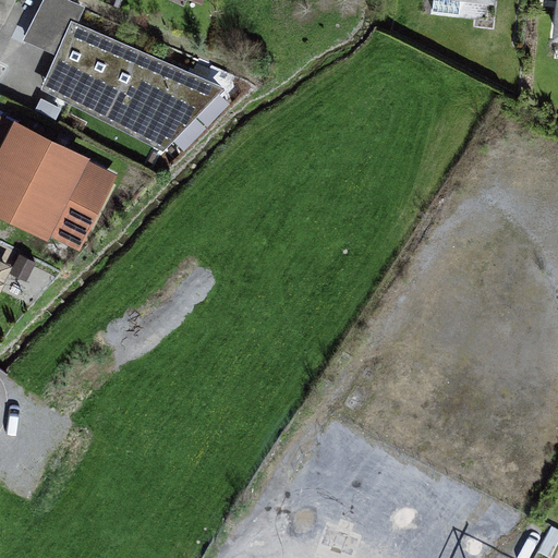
[(0,0),(0,21),(4,23),(15,0),(0,0)]
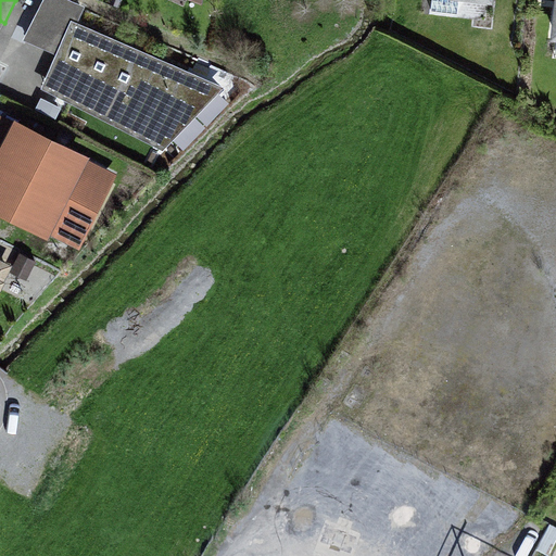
[(85,5),(73,0),(41,0),(23,38),(58,52),(41,87),(164,150),(224,87),(78,22),(85,5)]
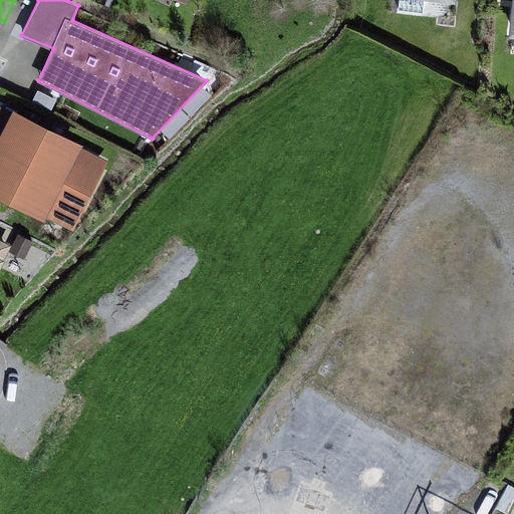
[(399,0),(398,9),(423,12),(424,0),(445,0),(458,1),(457,0),(399,0)]
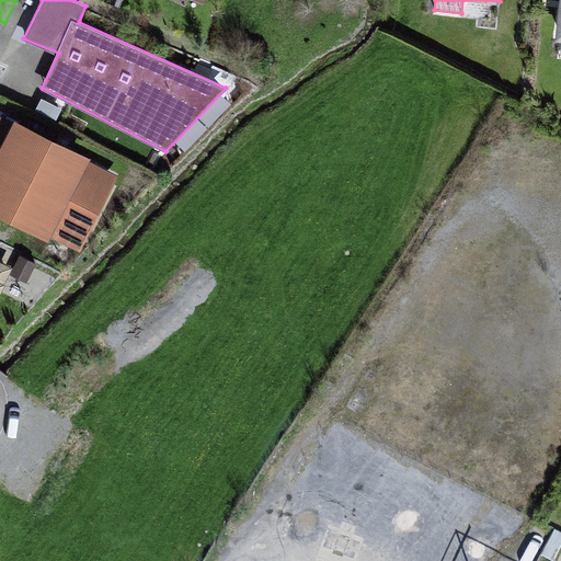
[(13,123),(0,115),(0,148),(10,130),(13,123)]
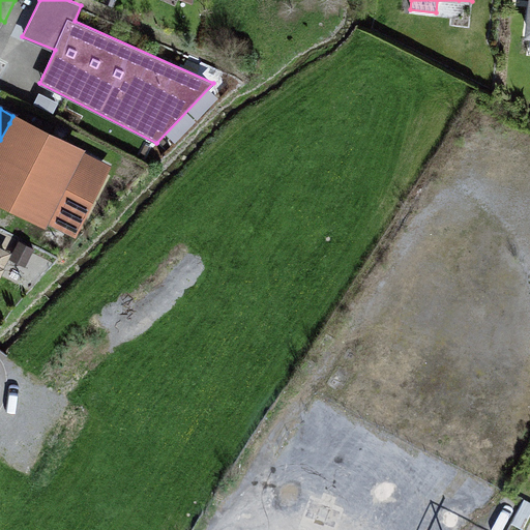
[(86,149),(13,113),(12,116),(9,123),(0,140),(0,205),(48,229),(50,224),(76,237),(110,168),(83,154),(86,149)]
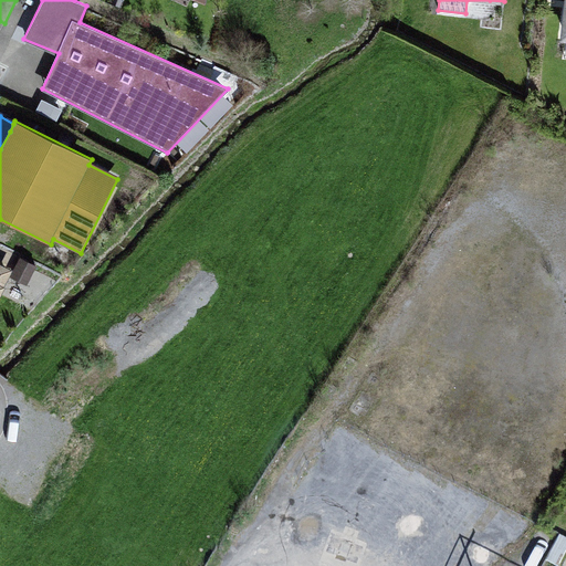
[(20,257),(10,276),(27,285),(38,265),(20,257)]
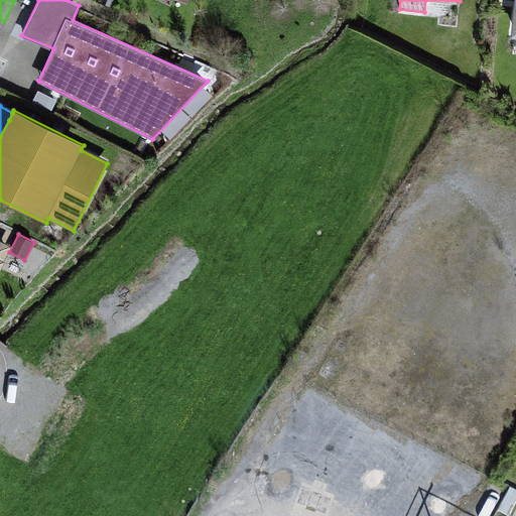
[(0,268),(12,245),(0,238),(0,268)]
